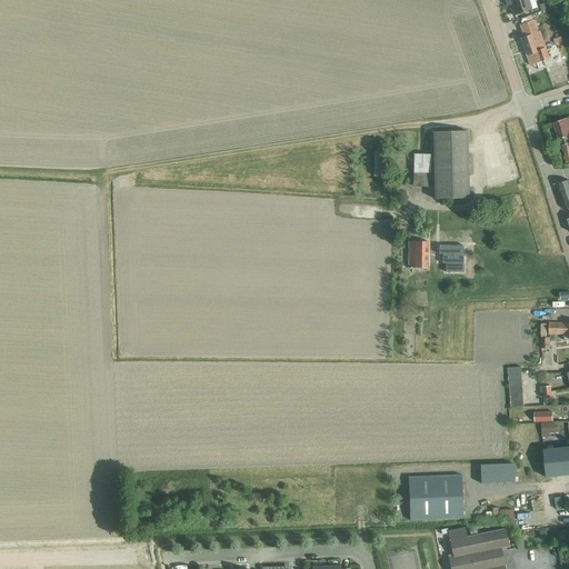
[(531,10),(528,0),(506,0),(507,3),(510,2),(515,16),(531,10)]
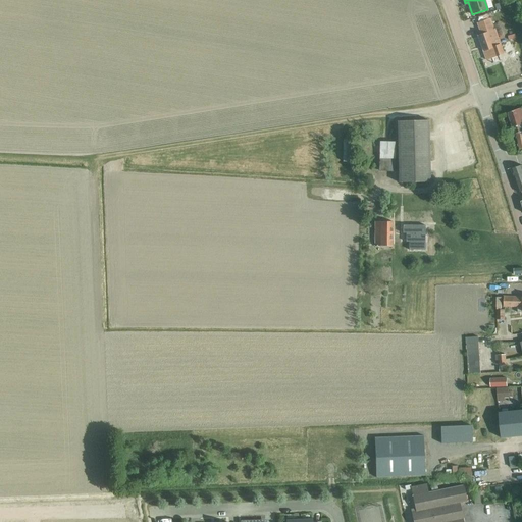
[(478,37),(486,60),(503,54),(494,31),(492,31),(489,19),(477,24),(481,36),(478,37)]
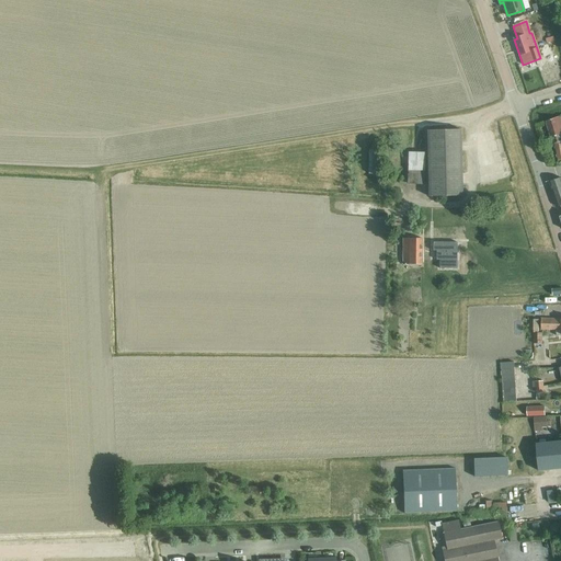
[(553,53),(549,41),(540,44),(544,56),(553,53)]
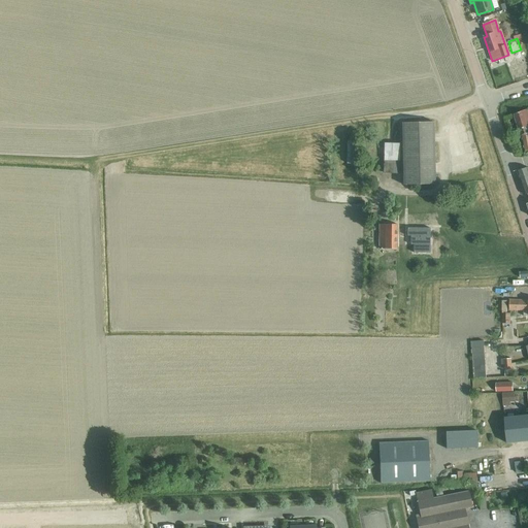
[(515,116),(519,130),(527,127),(527,112),(527,110),(515,116)]
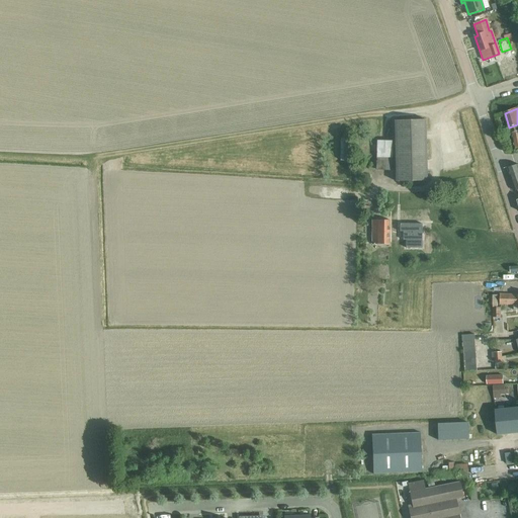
[(376,170),(396,171),(396,182),(427,181),(425,119),(395,120),(395,141),(376,141),(376,170)]
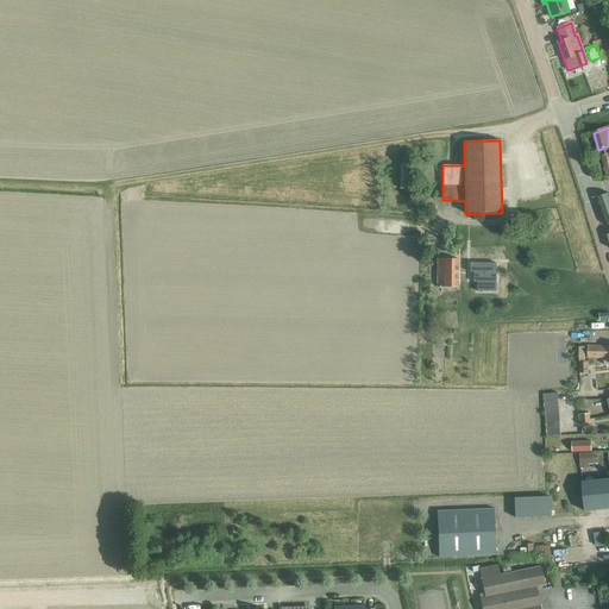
[(600,156),(602,156),(607,174),(608,173),(608,146),(598,150),(600,156)]
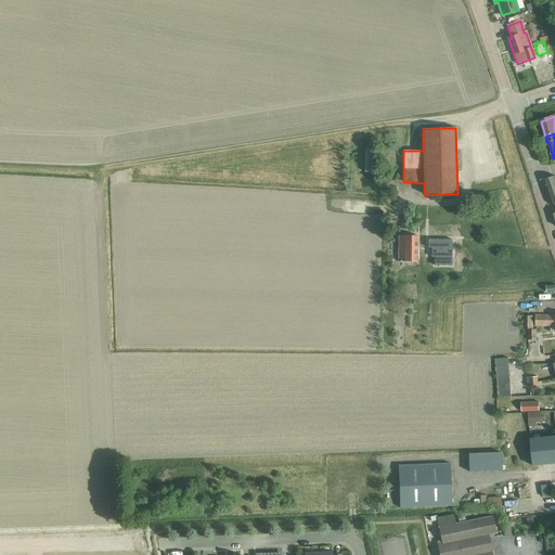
[(554,203),(554,176),(544,180),(552,205),(554,203)]
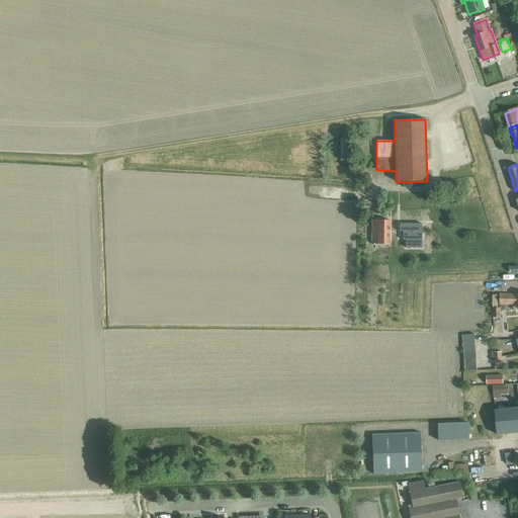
[(372,245),(390,245),(390,221),(372,221),(372,245)]
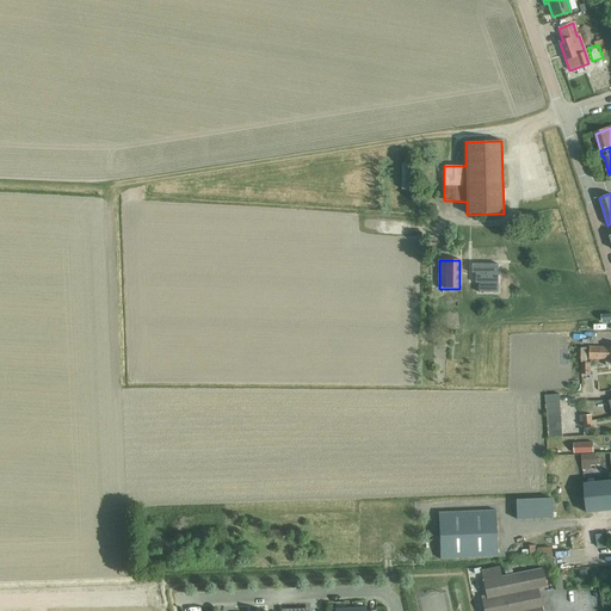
[(498,264),(471,264),(471,273),(475,273),(475,283),(479,283),(479,292),(498,292),(498,283),(495,283),(495,273),(498,273),(498,264)]
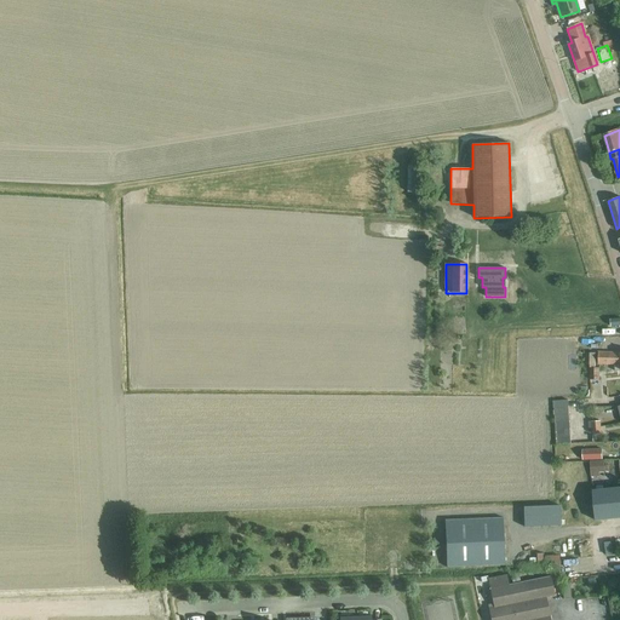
[(619,352),(598,352),(598,365),(614,366),(614,368),(615,372),(619,371),(619,352)]
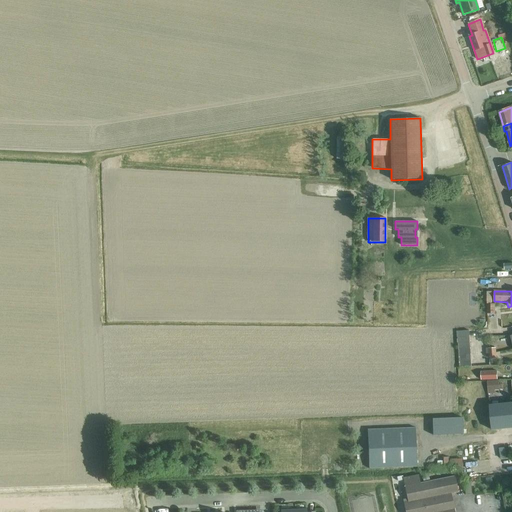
[(497,371),(481,372),(481,380),(497,379),(497,371)]
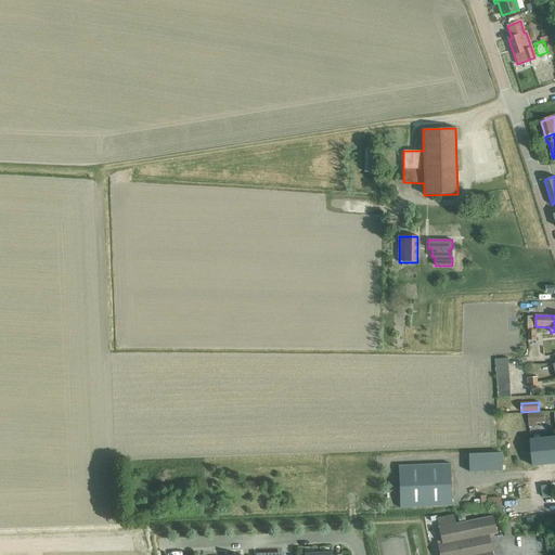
[(541,413),(528,413),(529,427),(537,427),(537,424),(541,423),(541,413)]
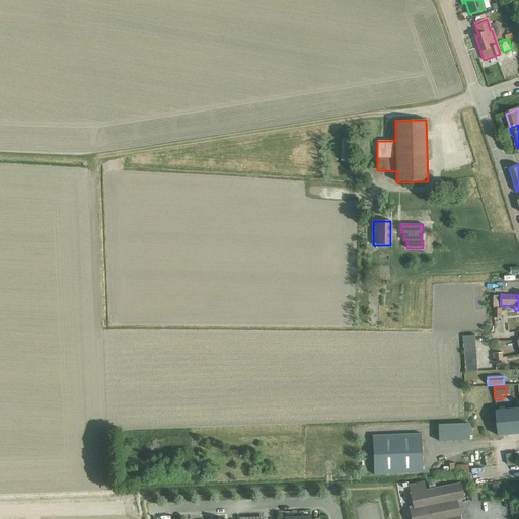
[(518,406),(497,410),(498,435),(518,433),(518,406)]
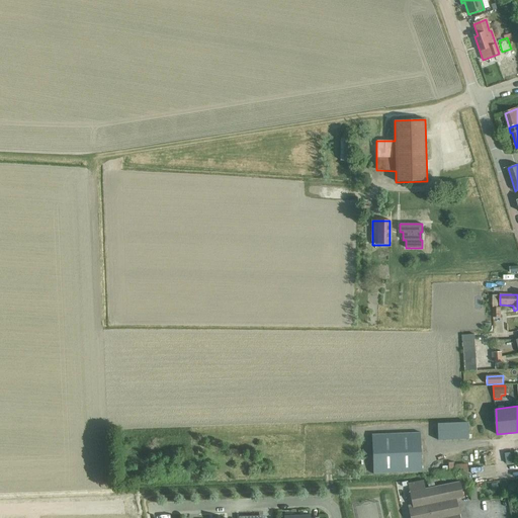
[(437,427),(437,440),(467,439),(466,423),(443,424),(443,427),(437,427)]
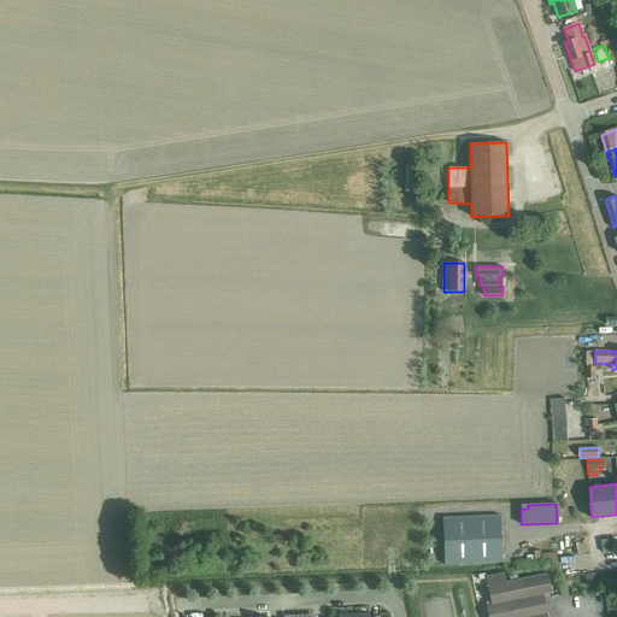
[(444,564),(503,562),(500,516),(442,518),(444,564)]
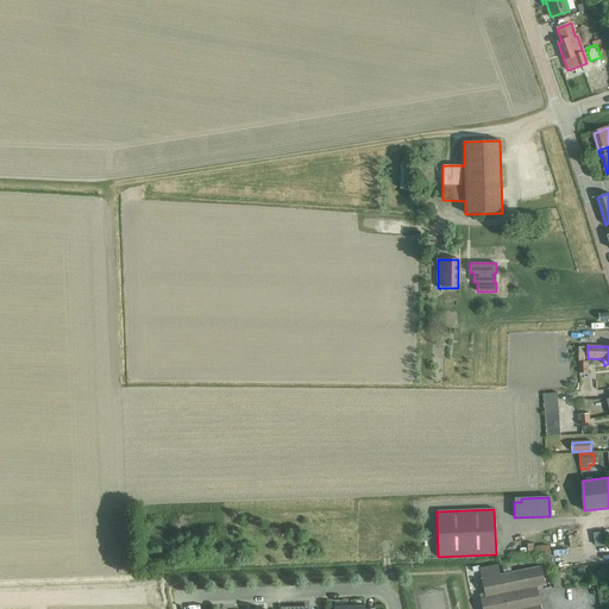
[(540,554),(540,559),(548,559),(548,546),(534,546),(534,556),(540,554)]
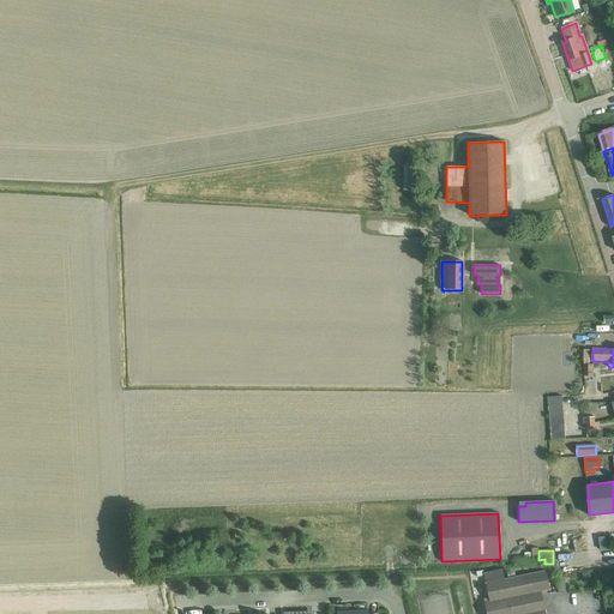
[(559,552),(560,561),(575,559),(575,551),(559,552)]
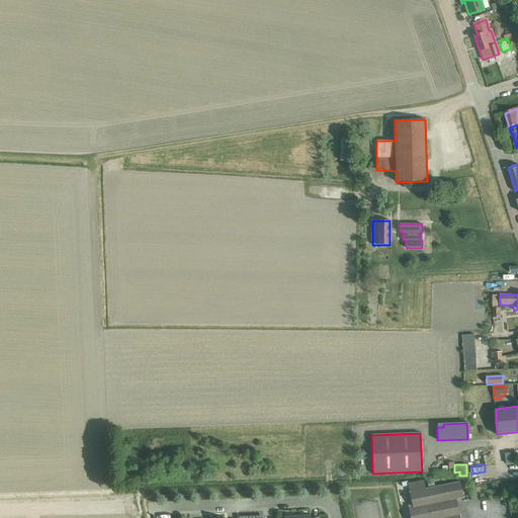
[(459,517),(459,515),(456,500),(463,498),(459,482),(424,489),(422,481),(407,484),(412,505),(408,506),(409,517),(459,517)]
